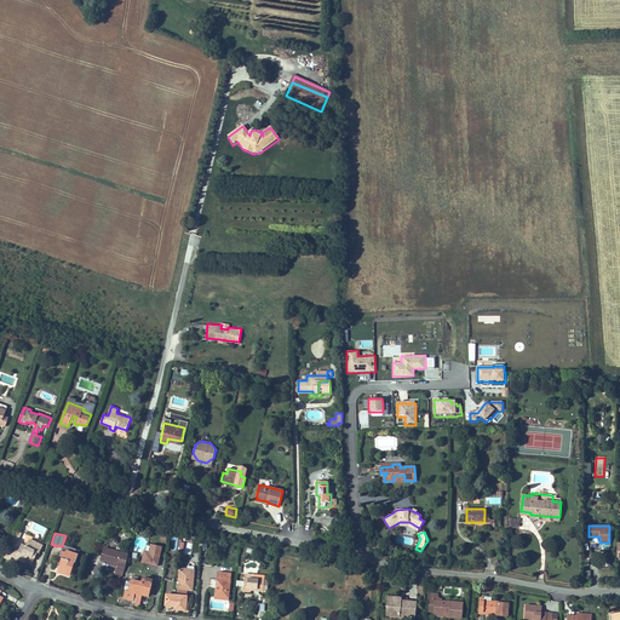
[(9,547),(4,557),(10,561),(12,555),(24,561),(28,556),(32,557),(34,551),(36,552),(39,554),(42,546),(29,540),(26,547),(22,545),(19,551),(15,550),(11,549),(9,547)]
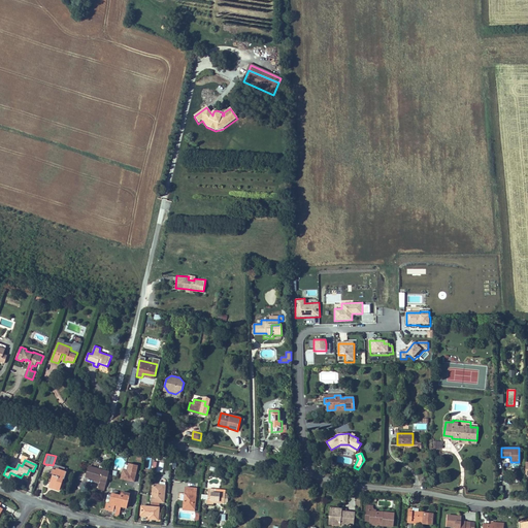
[(134,482),(138,465),(128,463),(127,470),(122,469),(120,479),(134,482)]
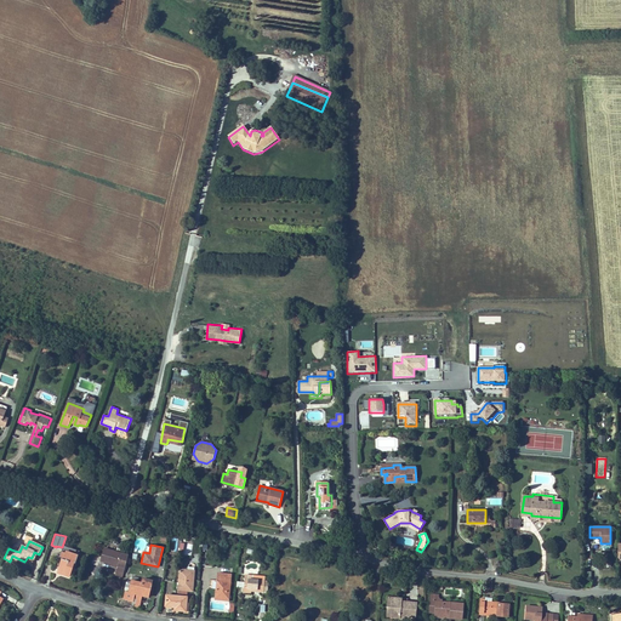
[(75,560),(78,553),(66,548),(66,551),(61,550),(58,556),(62,557),(63,557),(62,562),(61,562),(57,570),(69,574),(74,560),(75,560)]
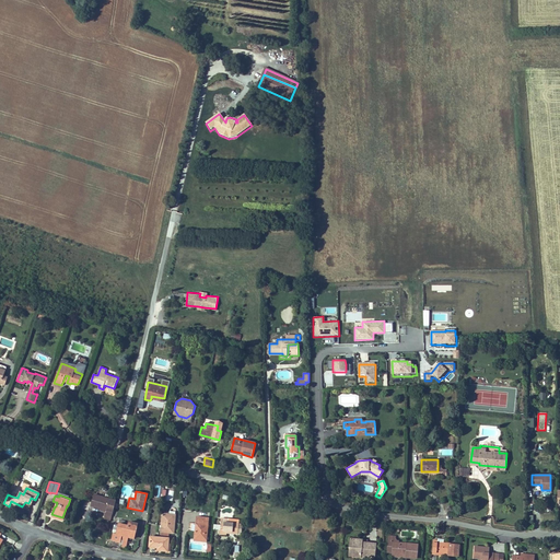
[(116,501),(94,494),(91,506),(101,509),(106,511),(106,512),(104,520),(111,521),(116,501)]
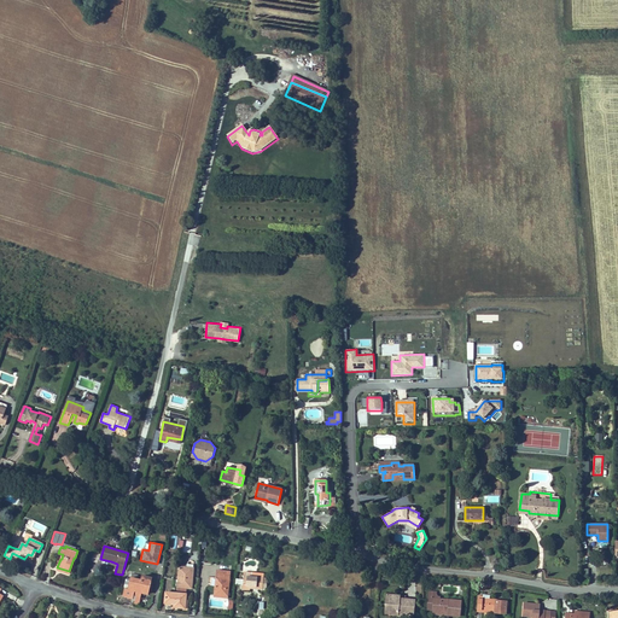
[(28,554),(24,559),(31,563),(36,551),(34,549),(31,555),(28,554)]
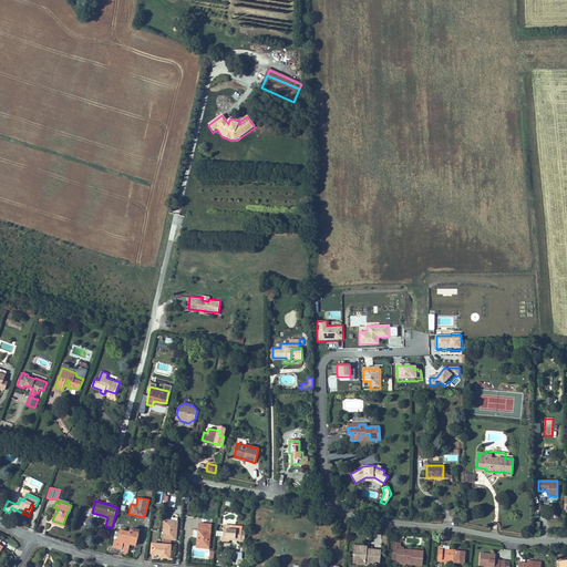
[(164,521),(163,538),(172,539),(176,540),(177,522),(164,521)]
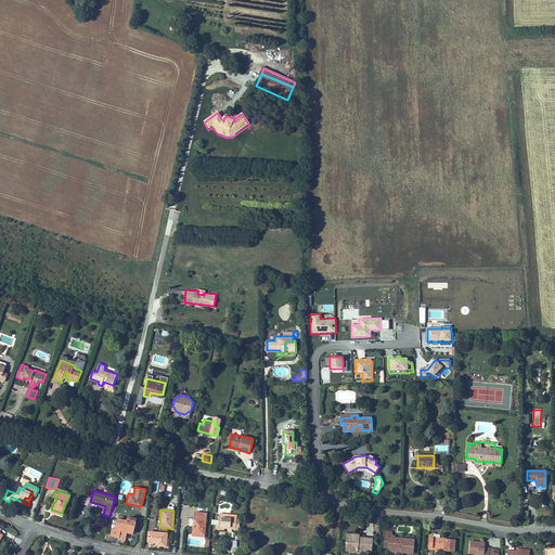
[(205,536),(207,514),(195,513),(194,525),(195,525),(195,526),(193,526),(193,534),(205,536)]
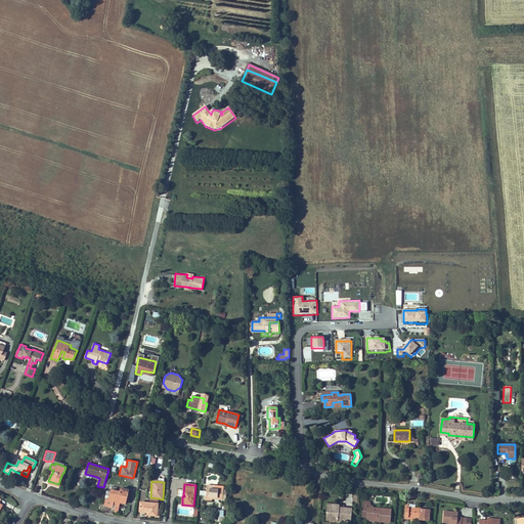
[(224,487),(207,485),(206,496),(205,500),(212,500),(212,498),(223,499),(224,487)]
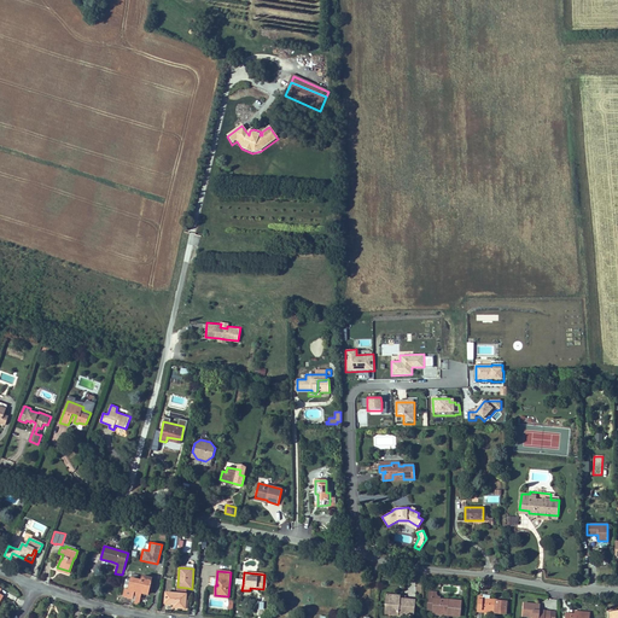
[(150,578),(133,573),(130,581),(128,579),(126,581),(124,589),(126,589),(123,596),(133,599),(134,595),(136,595),(136,598),(140,599),(141,593),(147,594),(149,589),(147,589),(150,578)]
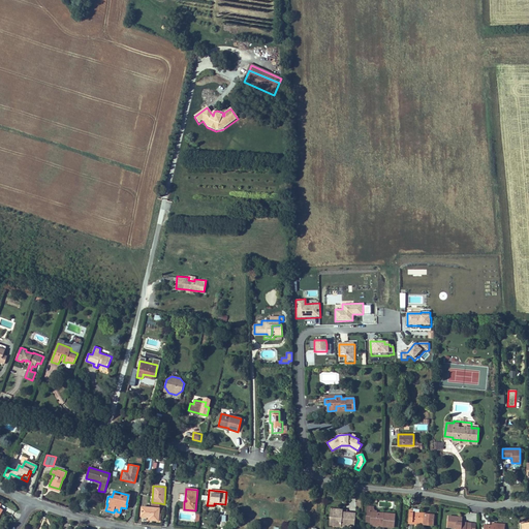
[(395,515),(377,512),(377,511),(375,510),(373,509),(374,507),(368,506),(366,519),(371,520),(371,522),(371,523),(380,524),(380,523),(383,523),(383,527),(394,527),(395,515)]
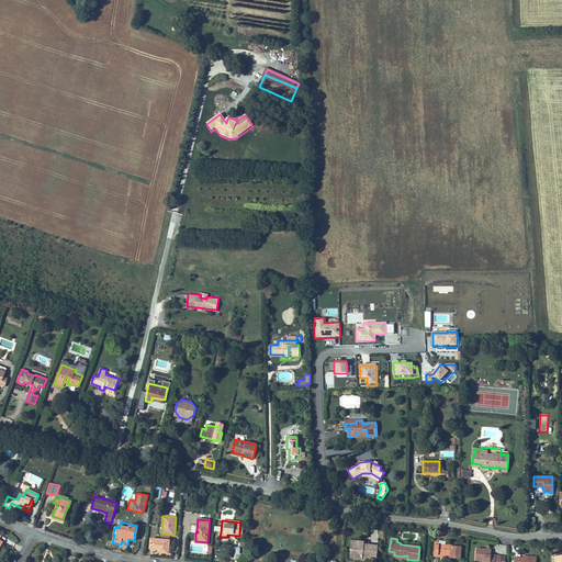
[(169,540),(160,540),(150,539),(149,549),(158,550),(158,552),(168,553),(168,552),(171,553),(171,547),(169,546),(169,540)]
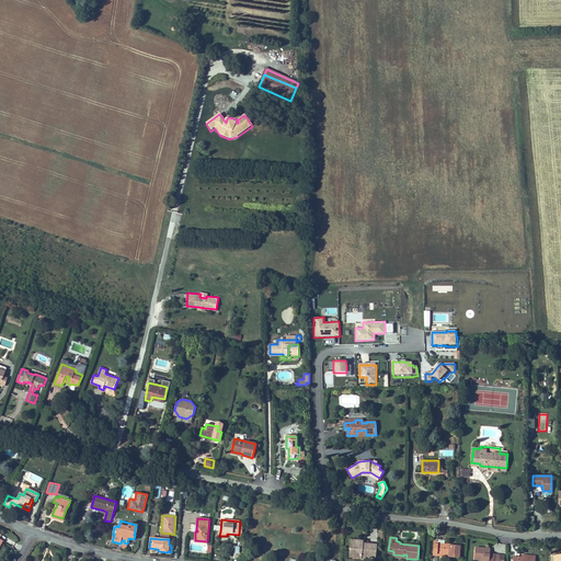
[(377,545),(367,544),(363,544),(363,541),(357,540),(357,545),(351,544),(350,550),(354,550),(354,557),(362,558),(362,554),(365,554),(365,557),(376,557),(377,545)]
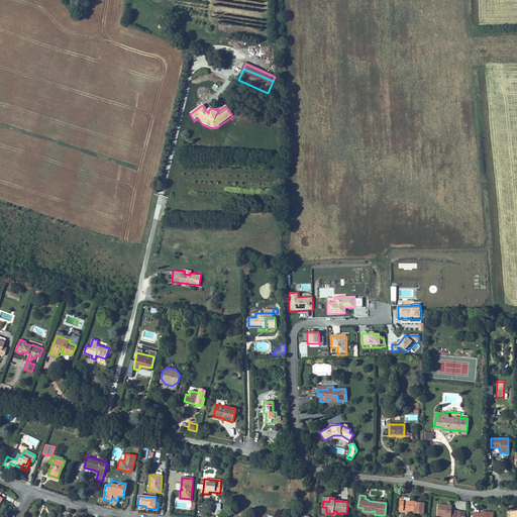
[(404,501),(404,499),(400,499),(399,510),(414,511),(414,513),(423,514),(424,503),(409,502),(404,501)]
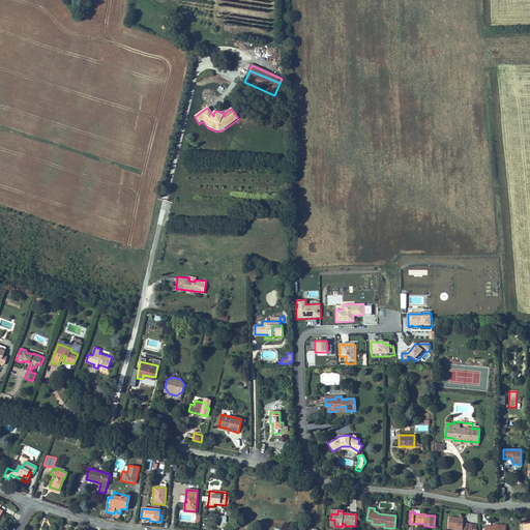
[(463,524),(460,523),(461,519),(449,518),(448,528),(457,529),(455,529),(471,529),(472,524),(463,524)]
